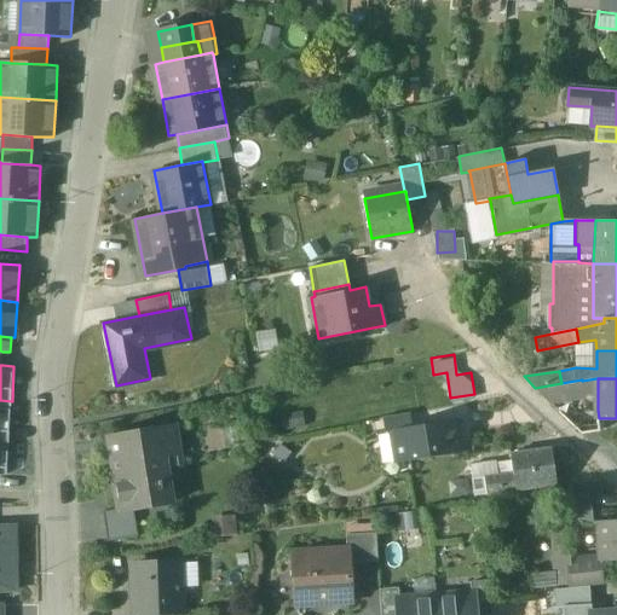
[(561,383),(535,388),(549,401),(582,395),(582,381),(582,379),(561,383)]
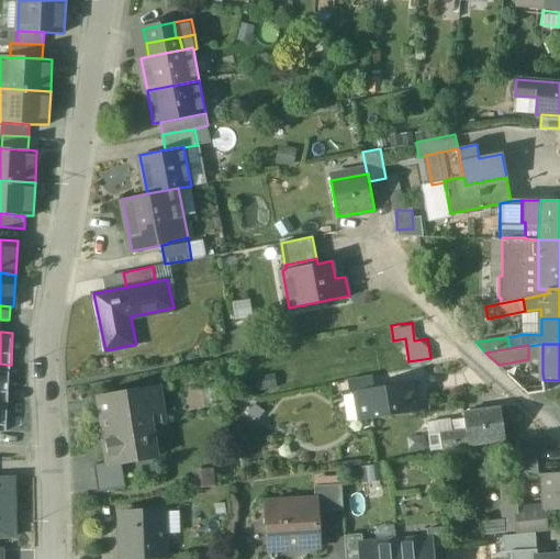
[(11,365),(0,364),(0,398),(9,399),(11,365)]
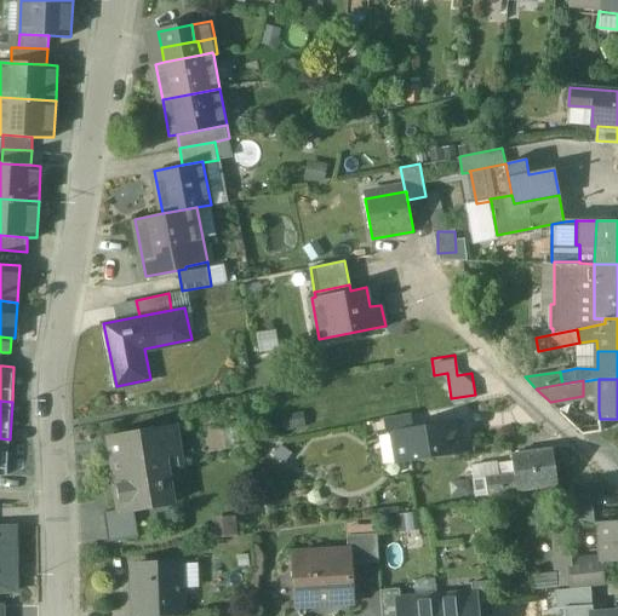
[(599,410),(561,412),(583,433),(601,430),(600,419),(599,410)]
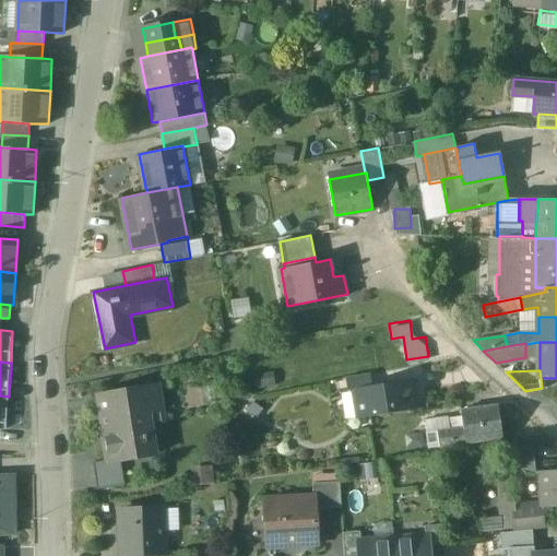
[(371,373),(347,376),(350,390),(355,389),(355,388),(374,385),(371,373)]
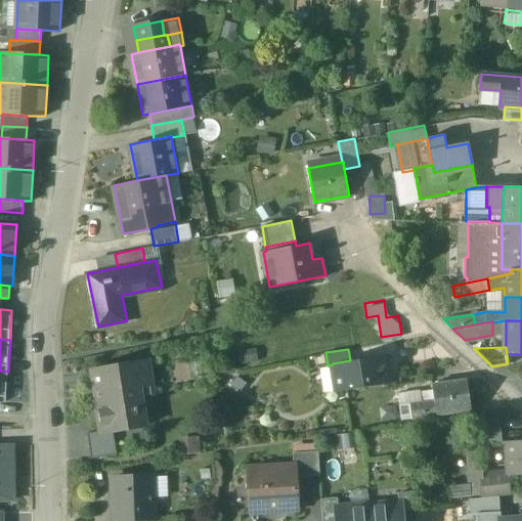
[(350,360),(333,363),(333,364),(338,391),(390,383),(386,355),(350,360)]
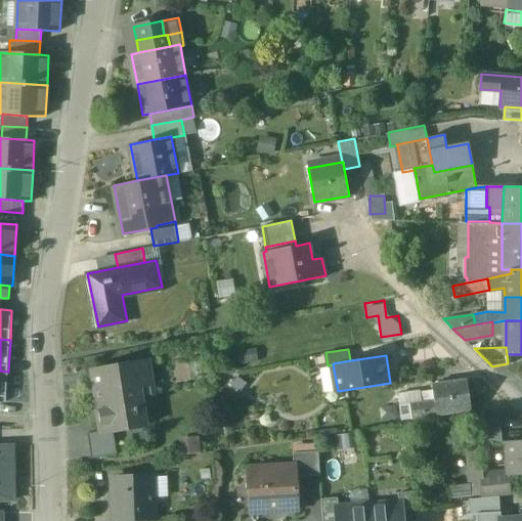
[(148,359),(92,368),(102,433),(138,427),(132,388),(153,385),(148,359)]
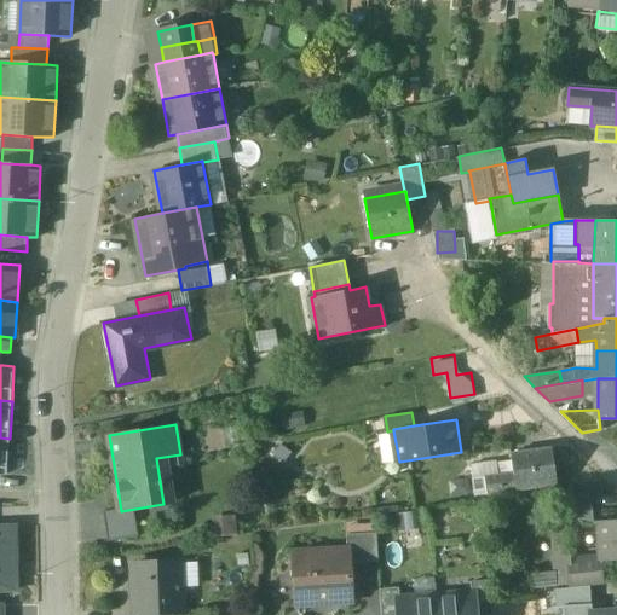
[(10,439),(0,437),(0,471),(9,473),(10,439)]
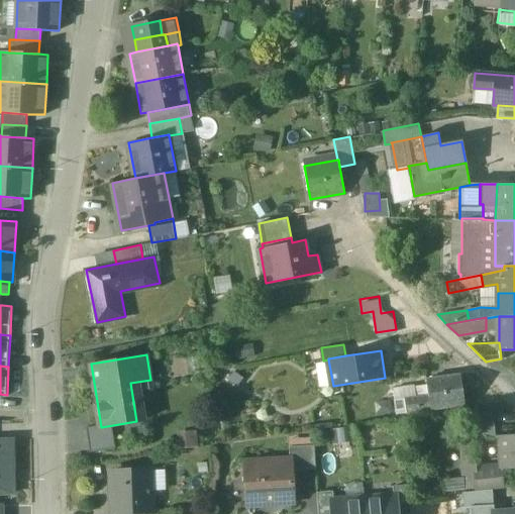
[(460,374),(427,379),(428,384),(429,395),(431,408),(465,404),(460,374)]
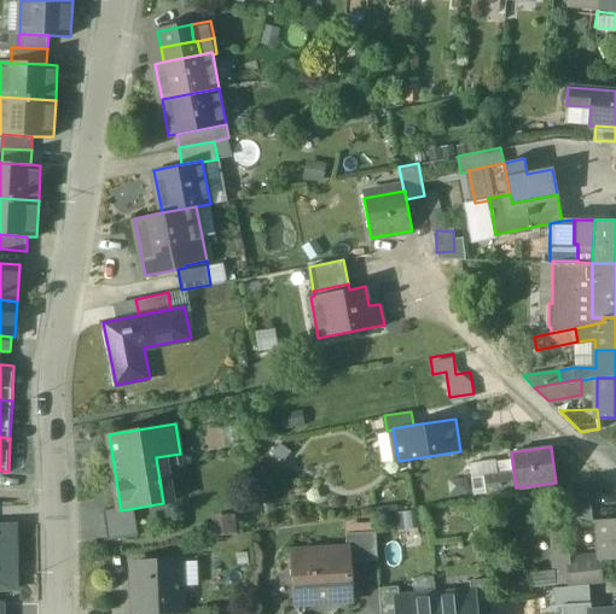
[(512,458),(498,461),(500,473),(513,472),(512,458)]
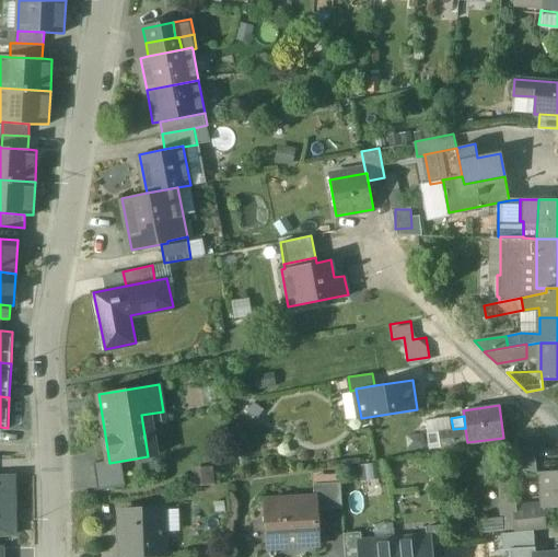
[(453,429),(439,431),(441,447),(467,442),(465,428),(453,429)]
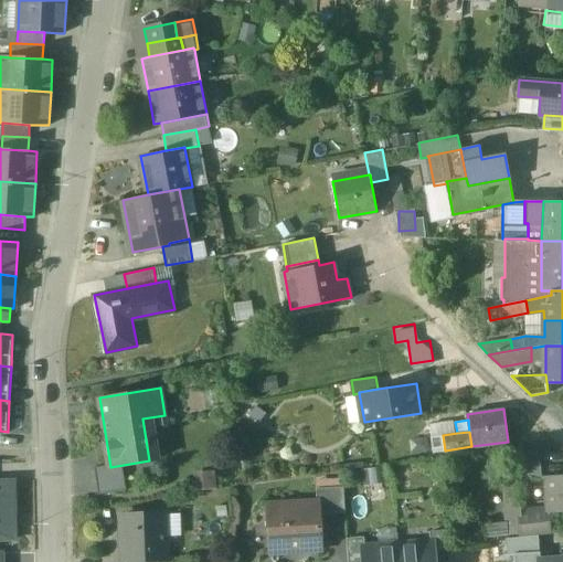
[(541,462),(517,463),(518,476),(519,476),(519,477),(542,476),(541,462)]
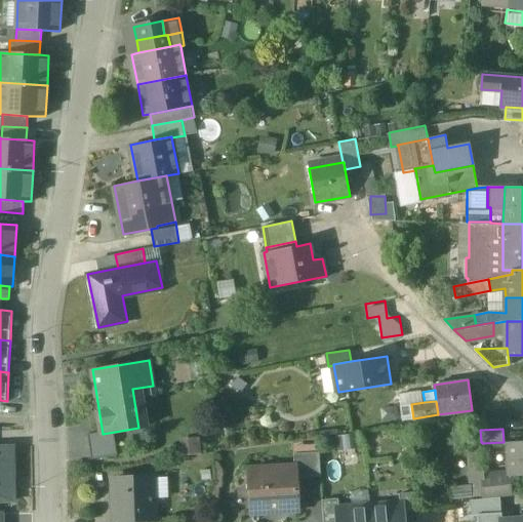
[(522,440),(510,441),(511,475),(522,474),(522,440)]
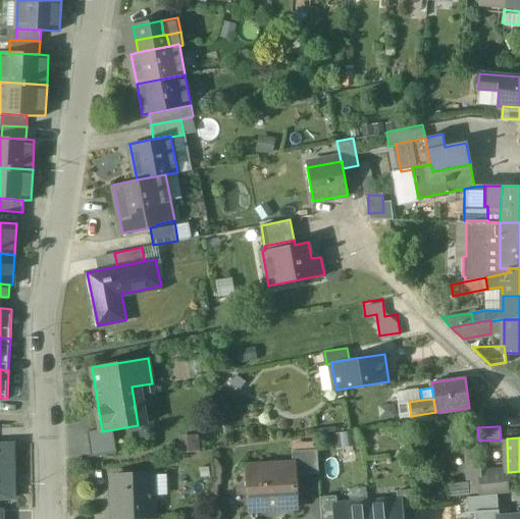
[(478,439),(467,440),(468,468),(481,467),(479,440),(479,439),(478,439)]
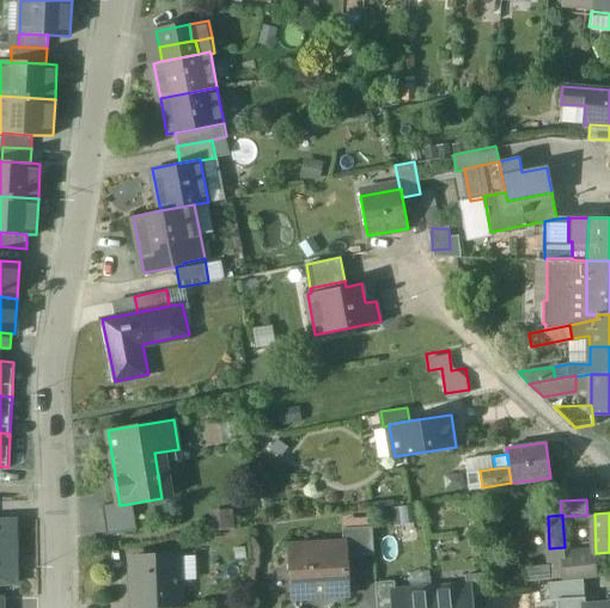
[(0,583),(16,583),(13,520),(0,520),(0,583)]
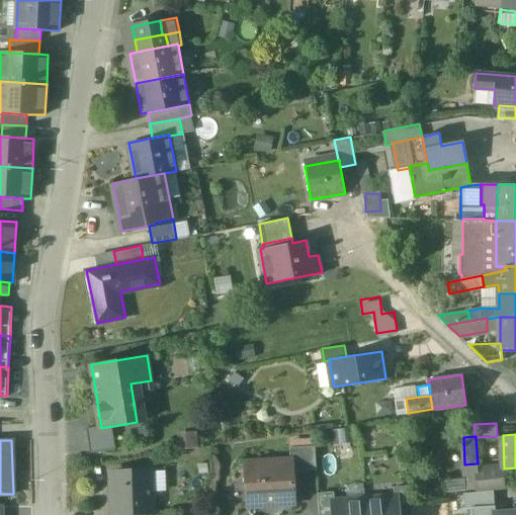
[(316,445),(290,446),(291,459),(292,459),(293,470),(317,469),(316,445)]
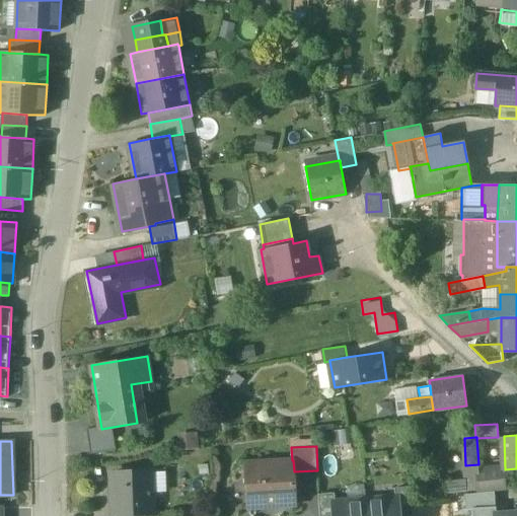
[(292,460),(246,463),(248,506),(295,503),(294,471),(293,460),(292,460)]
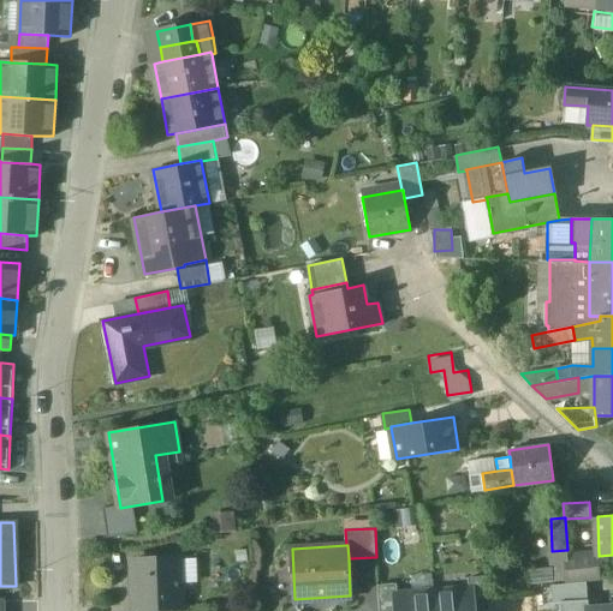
[(599,556),(567,559),(567,550),(552,551),(553,567),(554,580),(601,575),(599,556)]
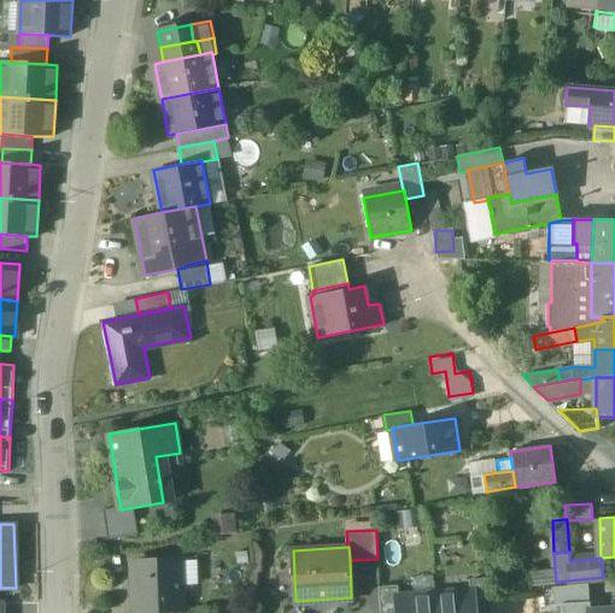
[(182,559),(133,561),(135,611),(183,608),(182,559)]
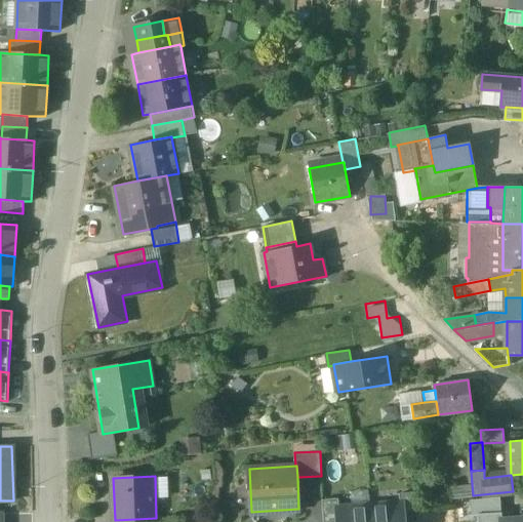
[(472,484),(450,486),(451,497),(473,495),(472,484)]
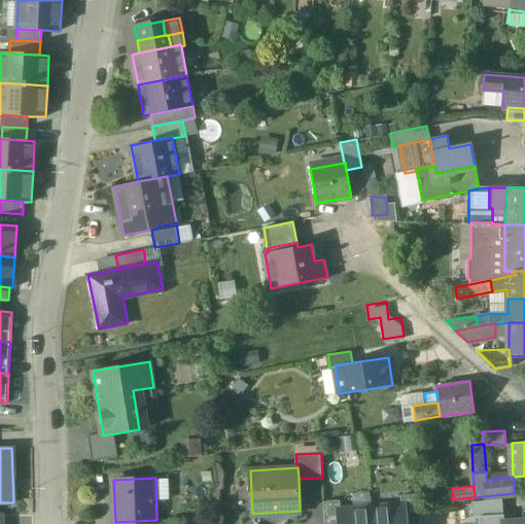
[(420,523),(417,493),(401,495),(401,501),(403,513),(405,513),(405,523),(420,523)]
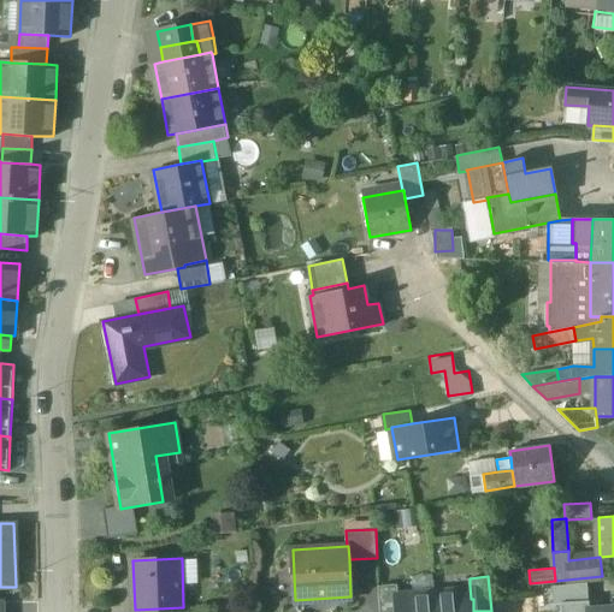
[(588,582),(554,586),(555,602),(561,602),(589,600),(588,582)]
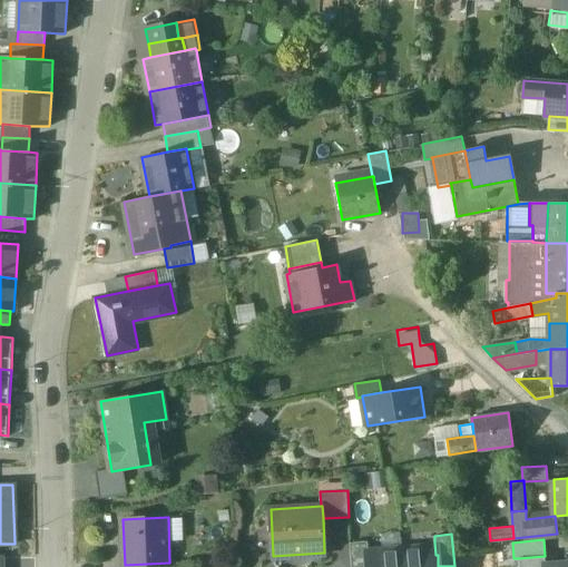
[(368,541),(351,543),(352,566),(368,566),(368,560),(369,560),(369,548),(368,541)]
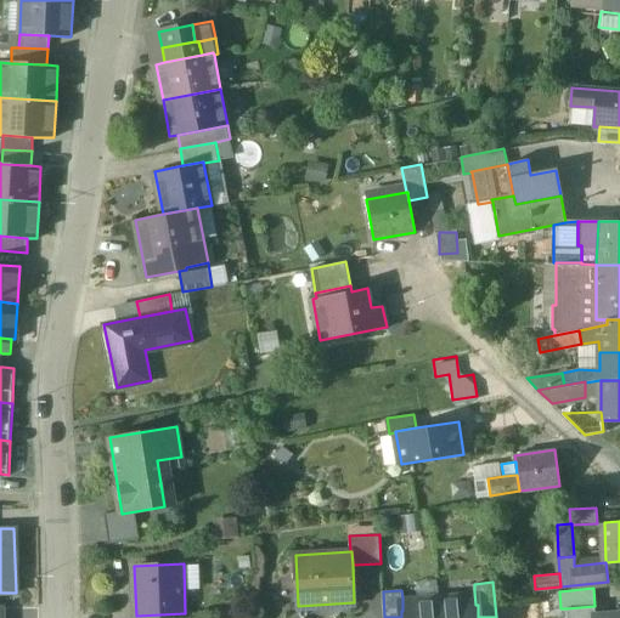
[(474,591),(438,594),(439,617),(478,617),(478,605),(475,605),(474,591)]
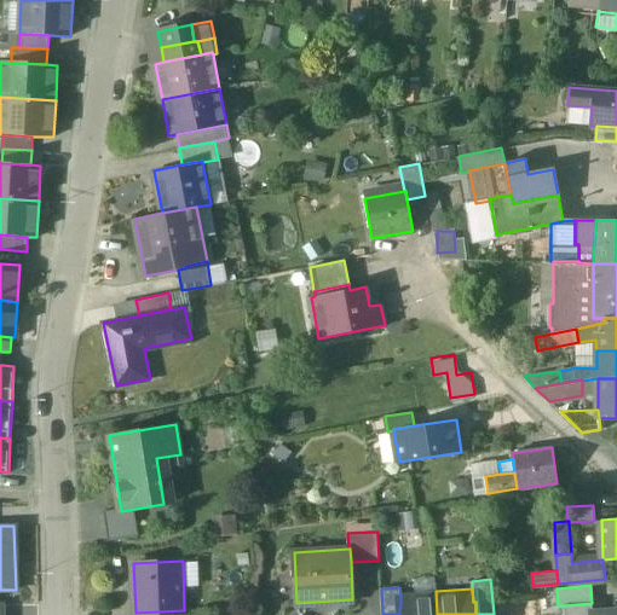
[(437,614),(436,591),(401,595),(401,608),(399,608),(399,614),(437,614)]
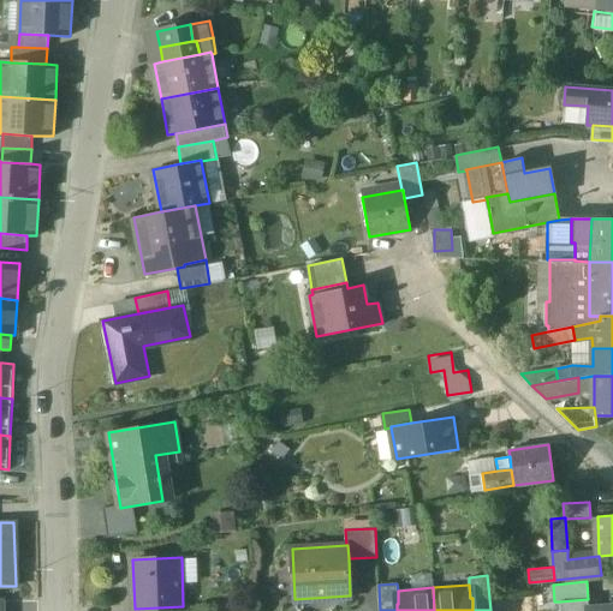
[(588,599),(560,601),(560,610),(585,610),(587,606),(588,605),(588,599)]
